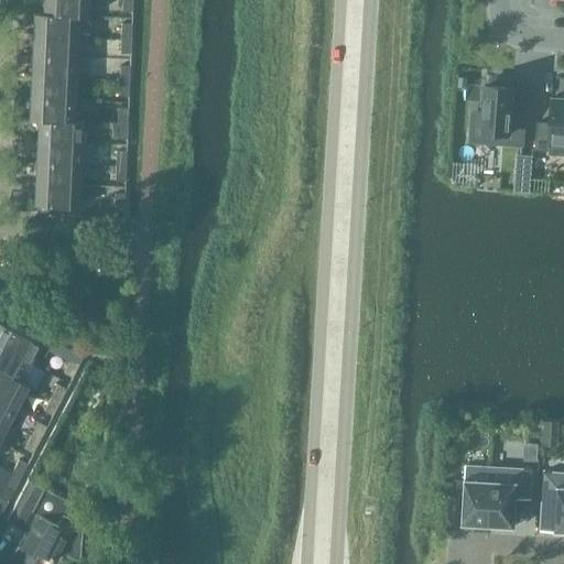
[(41,0),(41,13),(79,15),(79,17),(88,18),(88,0),(41,0)]
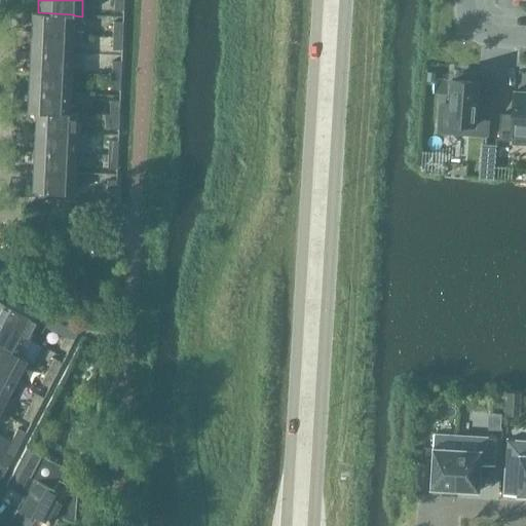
[(123,0),(114,0),(114,10),(123,11),(123,0)]
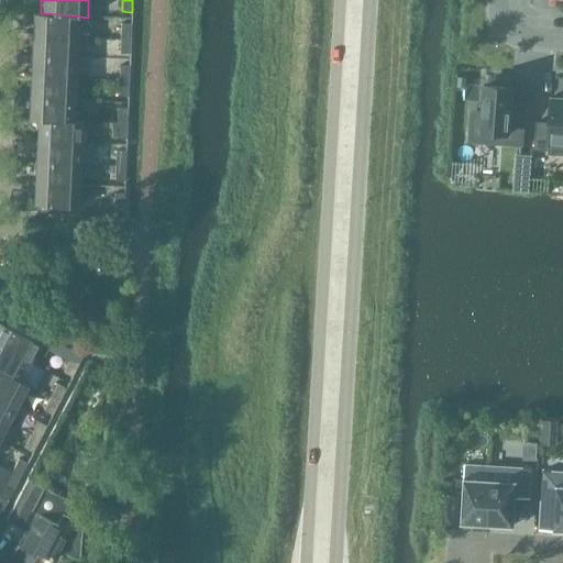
[(33,13),(32,34),(78,36),(79,17),(79,15),(41,13),(33,13)]
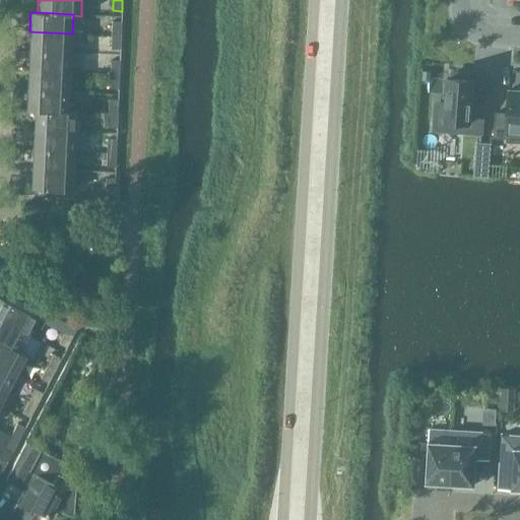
[(112,22),(112,36),(121,37),(121,22),(112,22)]
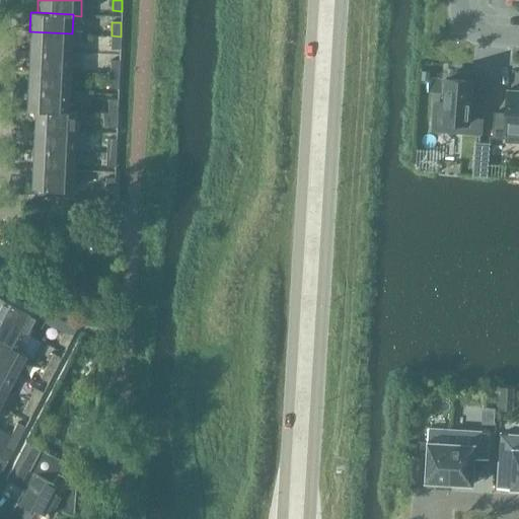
[(29,31),(28,52),(71,54),(72,33),(29,31)]
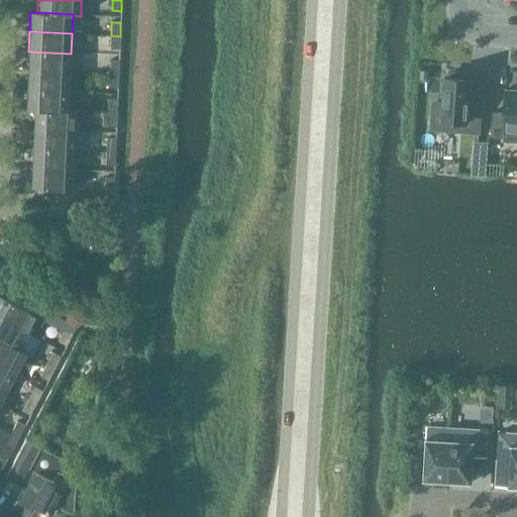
[(120,36),(111,35),(110,49),(119,49),(120,36)]
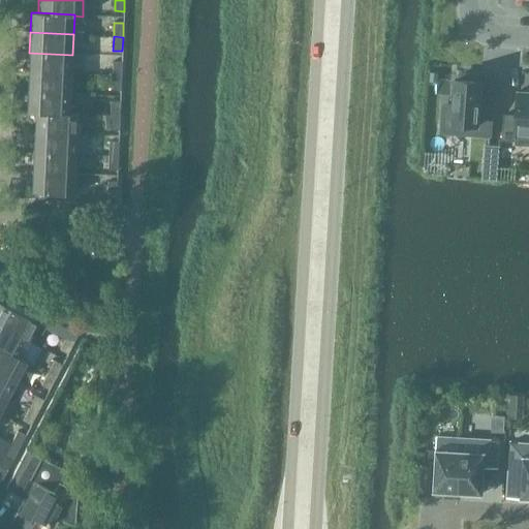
[(29,53),(28,72),(72,74),(72,55),(29,53)]
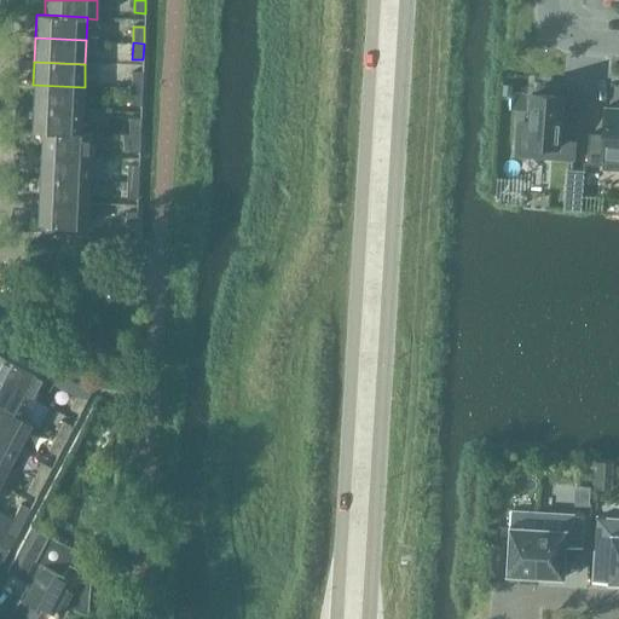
[(132,73),(131,90),(142,90),(143,74),(132,73)]
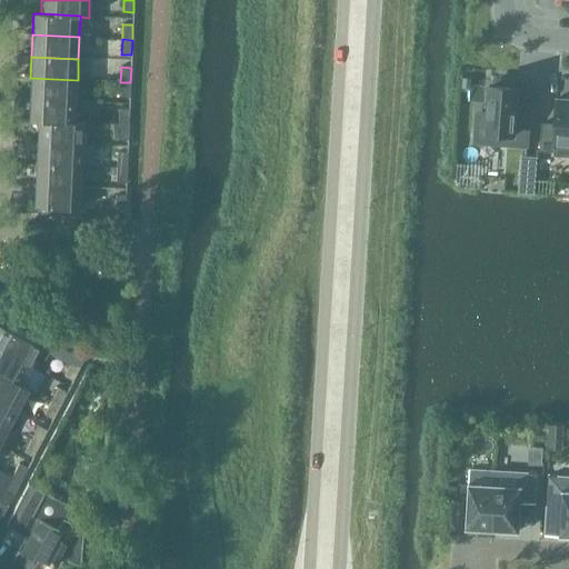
[(30,78),(29,99),(77,101),(78,80),(30,78)]
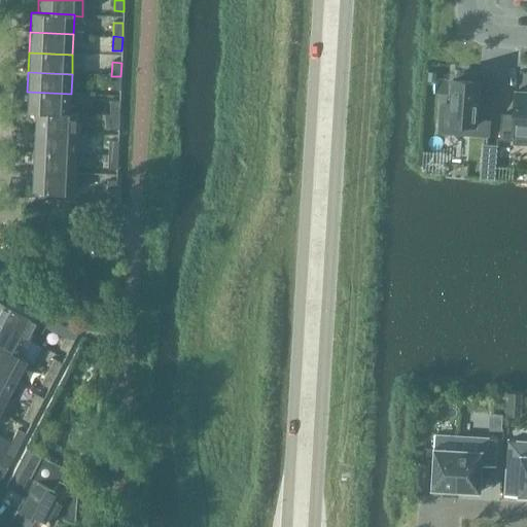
[(459,79),(454,79),(453,106),(443,105),(441,132),(488,135),(491,101),(479,100),(480,81),(476,80),(477,75),(459,74),(459,79)]
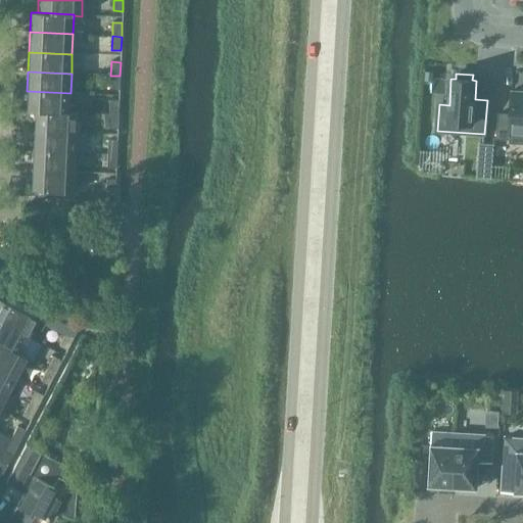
[(120,76),(110,76),(110,89),(120,90),(120,76)]
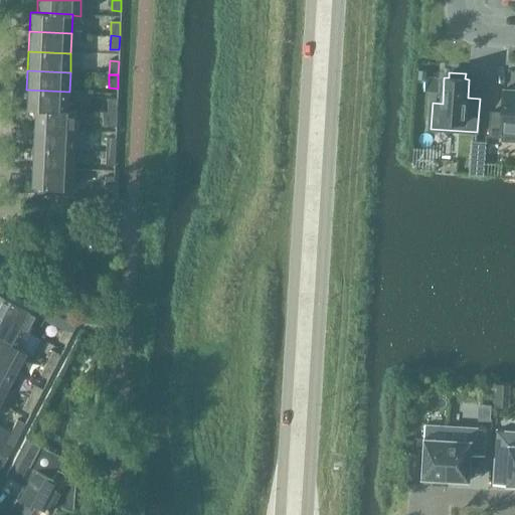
[(514,90),(506,89),(504,113),(492,112),(490,137),(502,137),(502,141),(514,142),(514,90)]
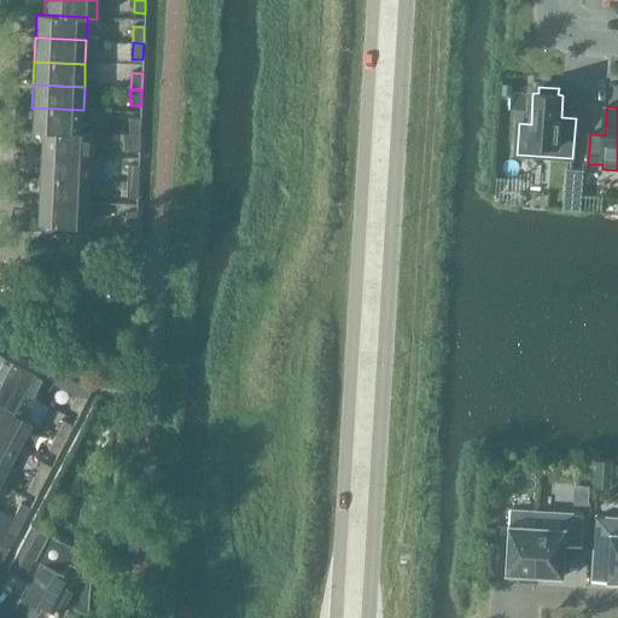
[(30,132),(39,132),(82,134),(82,133),(83,110),(31,108),(30,132)]
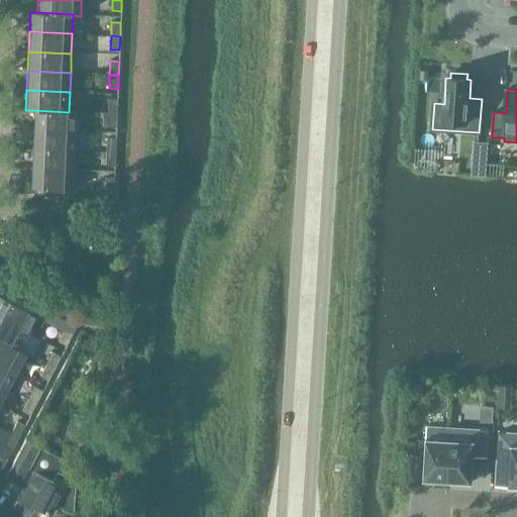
[(108,99),(108,113),(116,113),(117,99),(108,99)]
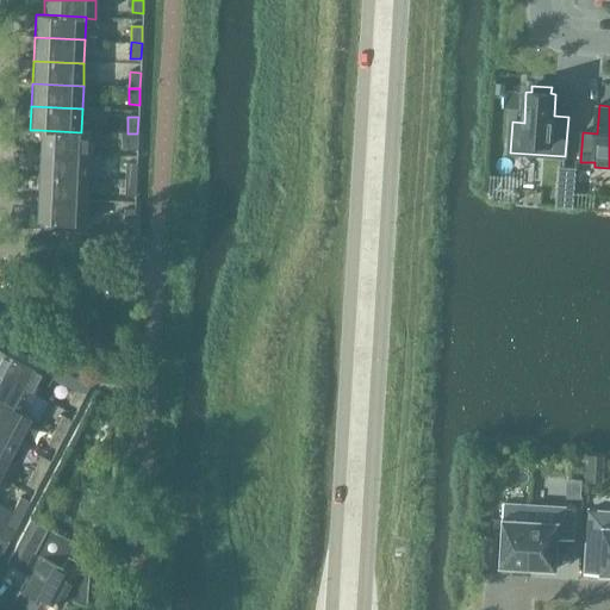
[(38,130),(38,153),(89,155),(89,131),(81,131),(81,132),(38,130)]
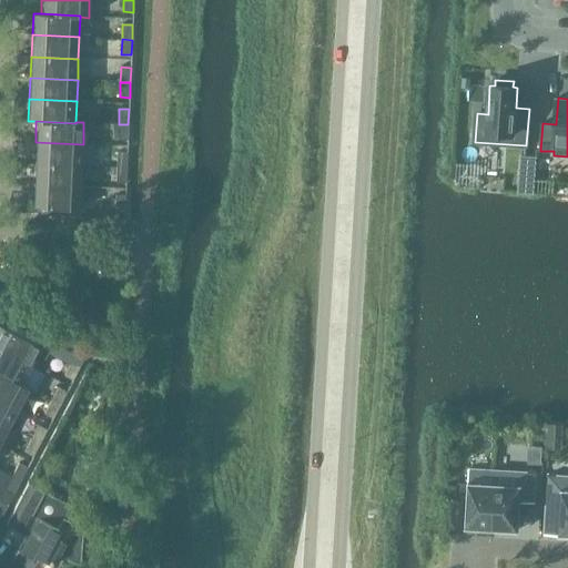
[(128,124),(119,124),(118,140),(128,140),(128,124)]
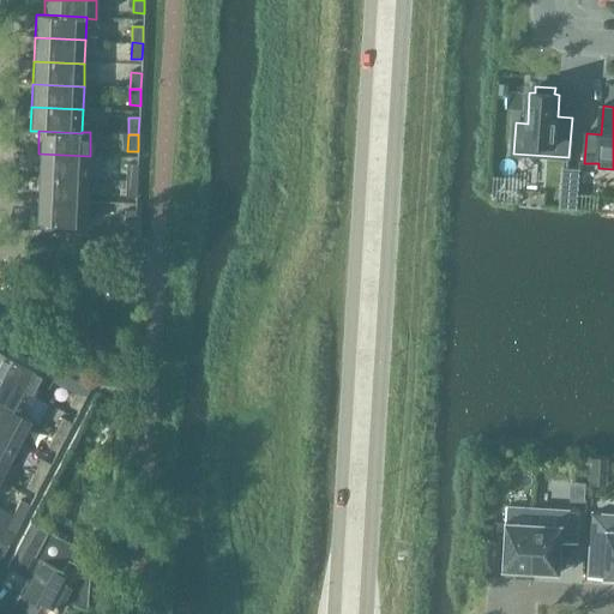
[(38,154),(37,176),(89,179),(90,156),(38,154)]
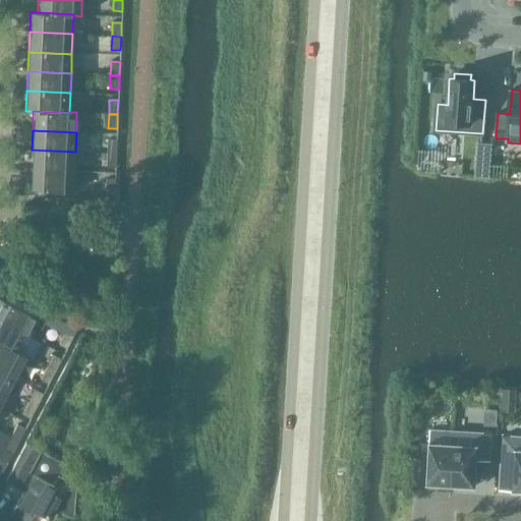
[(107,140),(107,154),(116,154),(116,140),(107,140)]
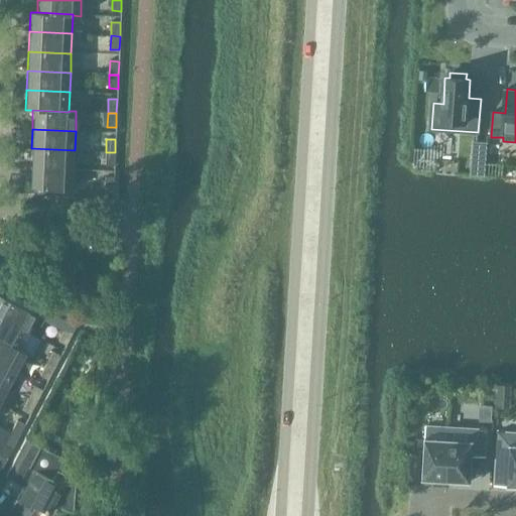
[(473,142),(471,158),(486,160),(488,143),(473,142)]
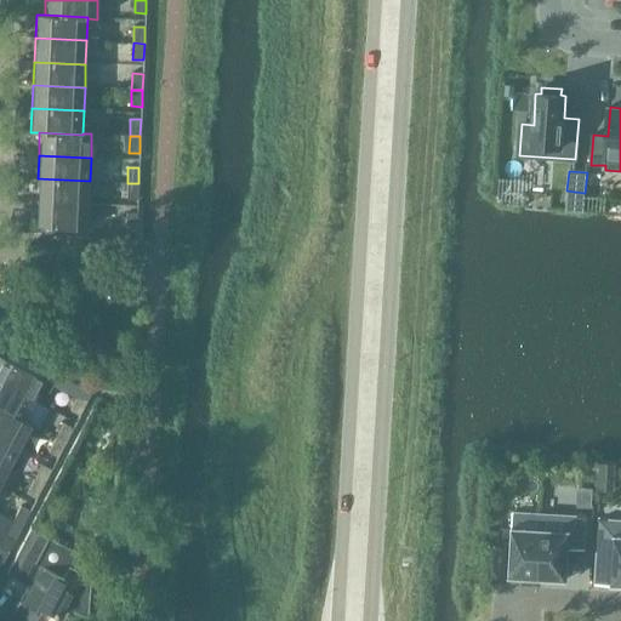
[(38,178),(36,203),(89,204),(90,181),(38,178)]
